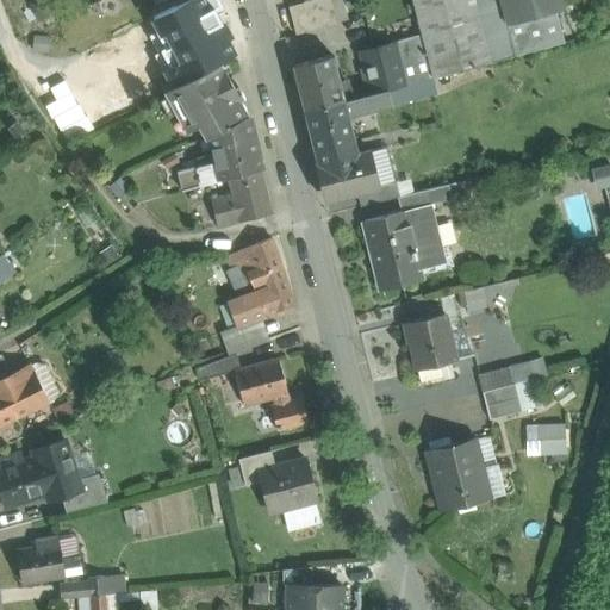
[(178,4),(157,14),(153,17),(161,30),(157,32),(166,48),(161,50),(170,67),(166,69),(175,86),(211,67),(221,62),(235,55),(226,41),(230,38),(223,24),(216,10),(223,6),(219,0),(185,0),(179,4),(178,4)]
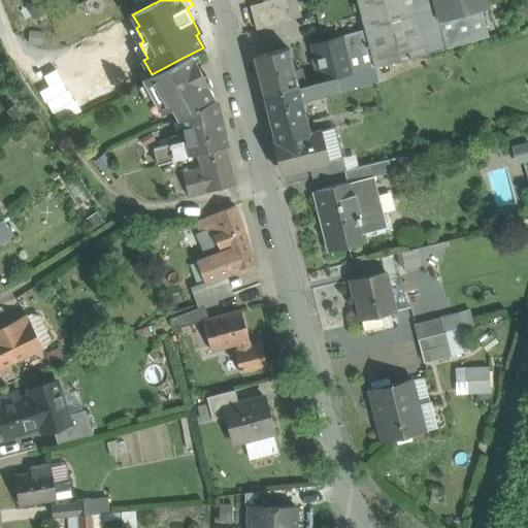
[(133,0),(136,12),(154,3),(153,0),(133,0)]
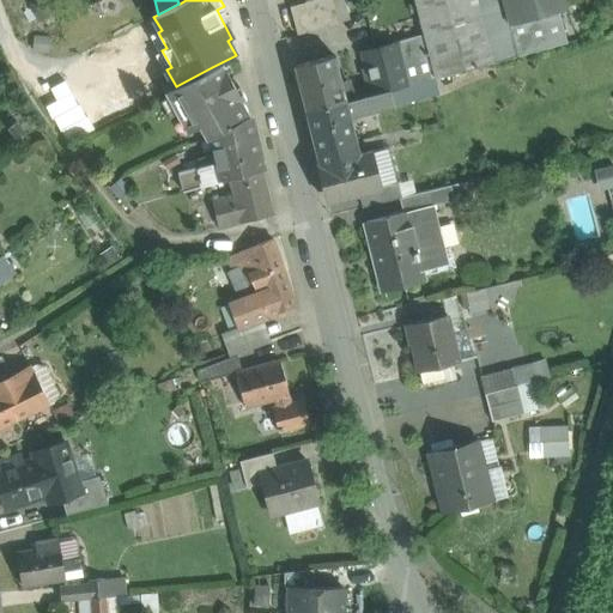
[(333,0),(317,0),(290,7),(298,35),(340,23),(333,0)]
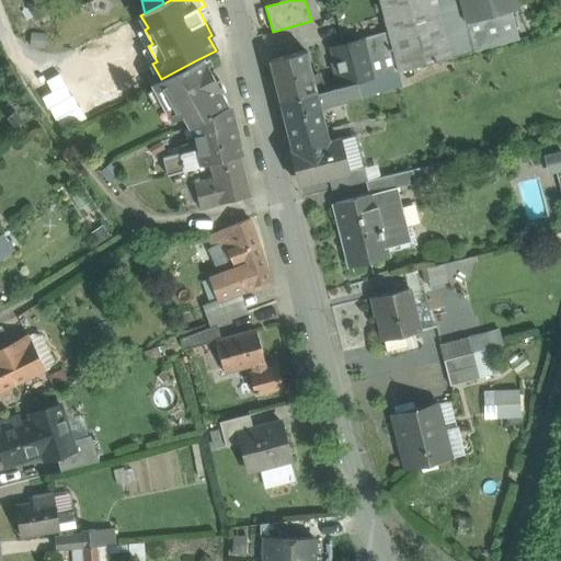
[(437,0),(379,0),(393,54),(399,71),(453,57),(437,0)]
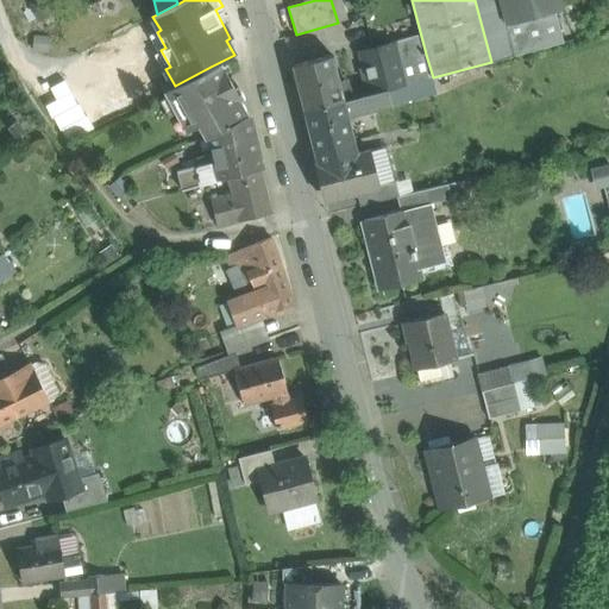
[(475,0),(491,62),(514,56),(506,24),(500,0),(475,0)]
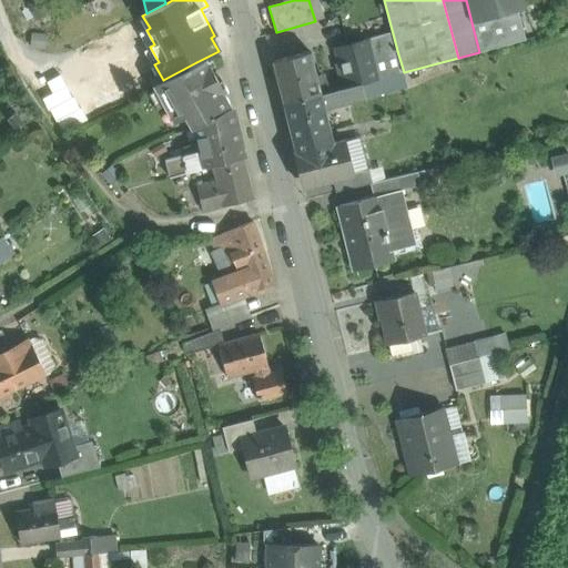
[(466,0),(472,22),(518,10),(526,8),(524,0),(466,0)]
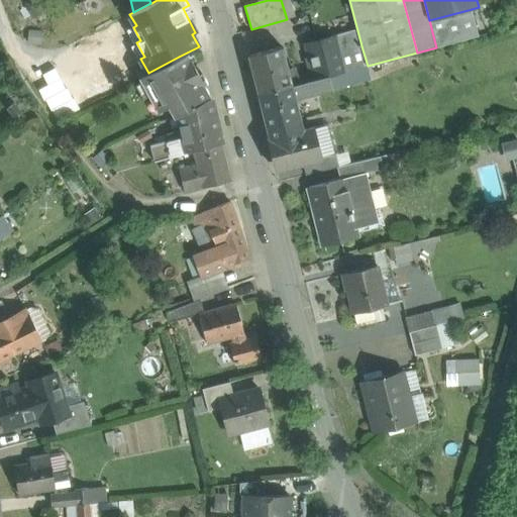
[(472,9),(429,20),(436,47),(479,36),(472,9)]
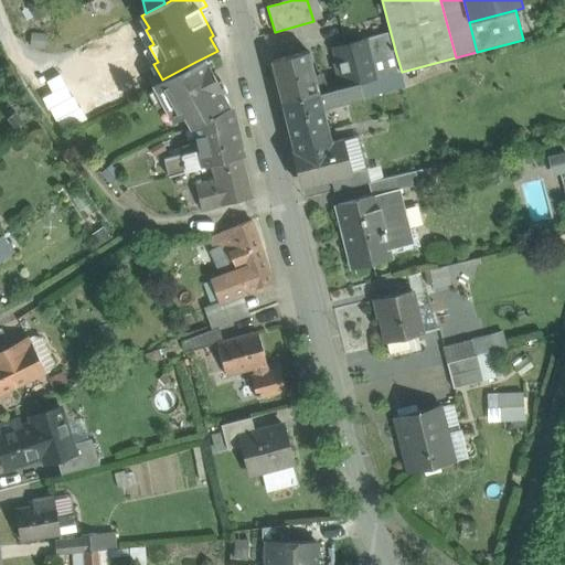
[(366,41),(334,50),(345,87),(359,83),(376,78),(372,61),(370,52),(368,42),(366,41)]
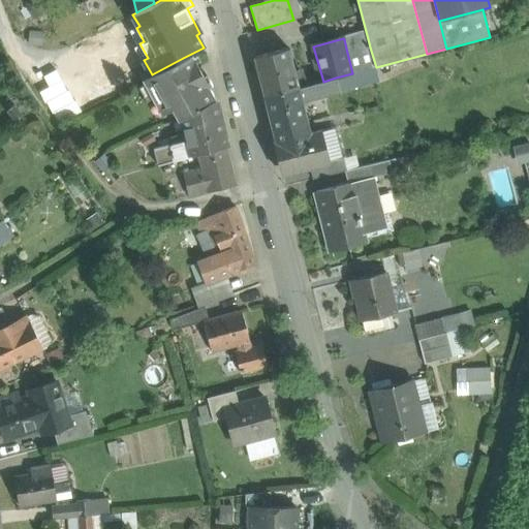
[(288,49),(255,57),(265,97),(299,88),(288,49)]
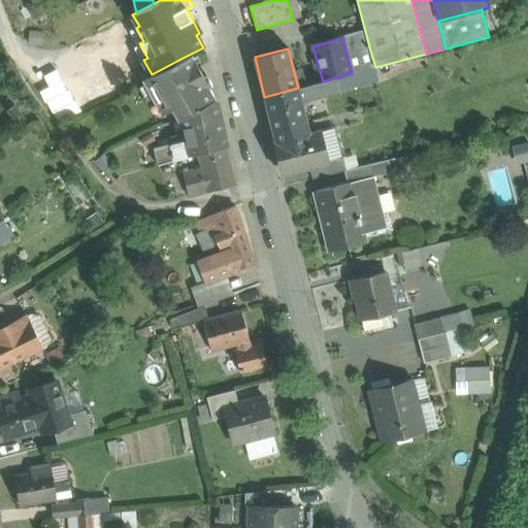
[(370,51),(348,57),(352,73),(375,67),(370,51)]
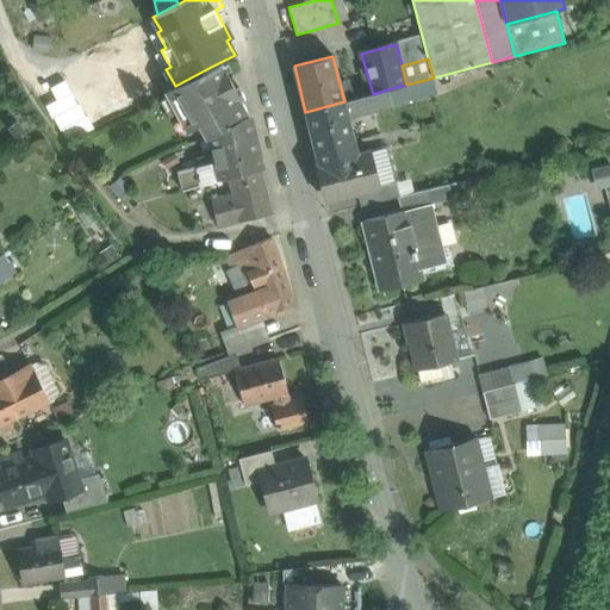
[(175,86),(165,92),(179,117),(184,114),(190,128),(186,130),(187,132),(200,125),(206,137),(210,135),(250,116),(241,99),(244,97),(240,86),(235,88),(221,62),(211,67),(175,86)]
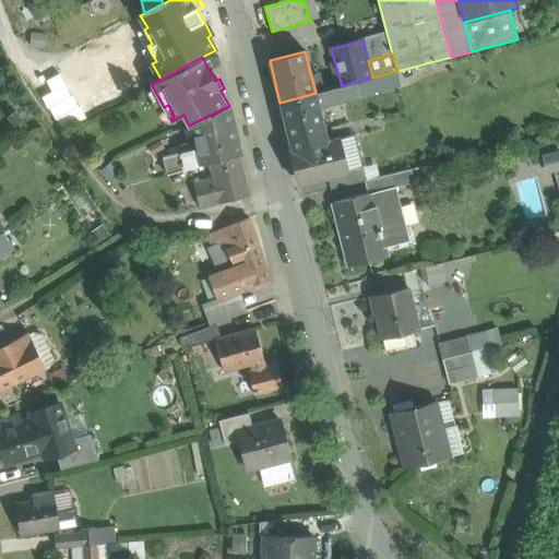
[(372,78),(355,82),(359,95),(401,84),(397,71),(372,78)]
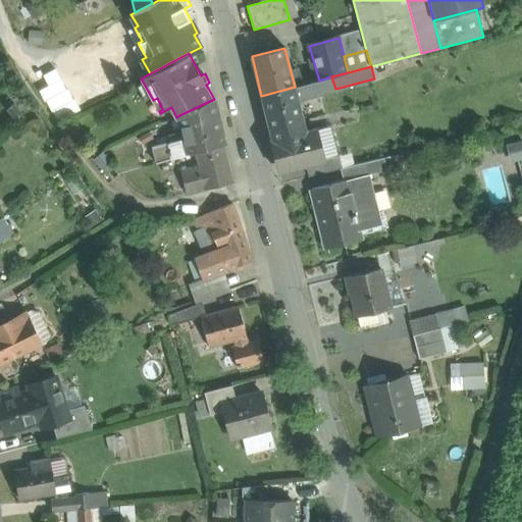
[(319,81),(295,87),(298,99),(335,89),(331,76),(319,81)]
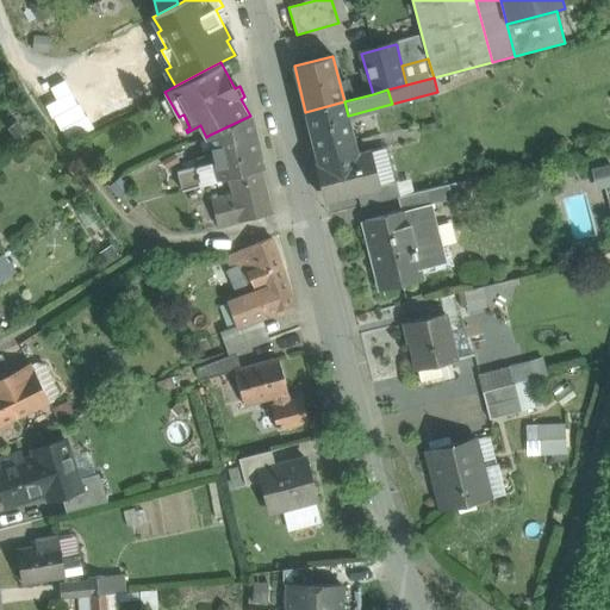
[(344,101),(305,112),(315,151),(319,150),(350,142),(354,141),(348,116),(344,101)]
